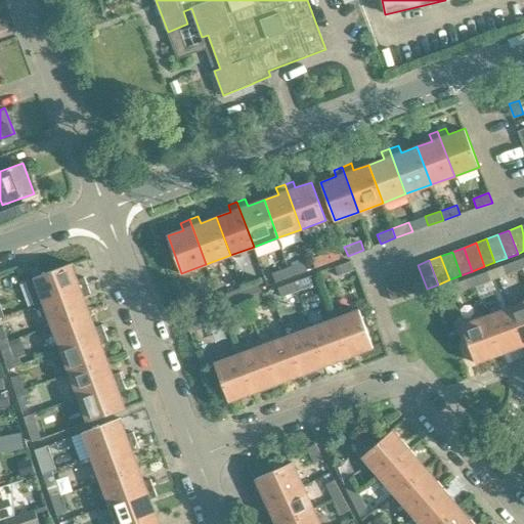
[(522,268),(519,260),(504,265),(507,273),(522,268)]
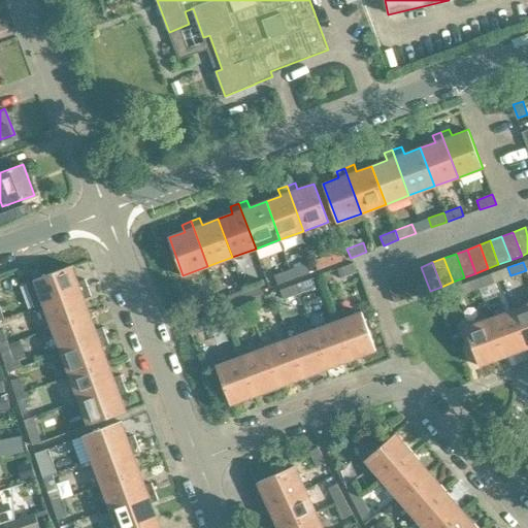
[(341,278),(357,272),(354,263),(337,269),(341,278)]
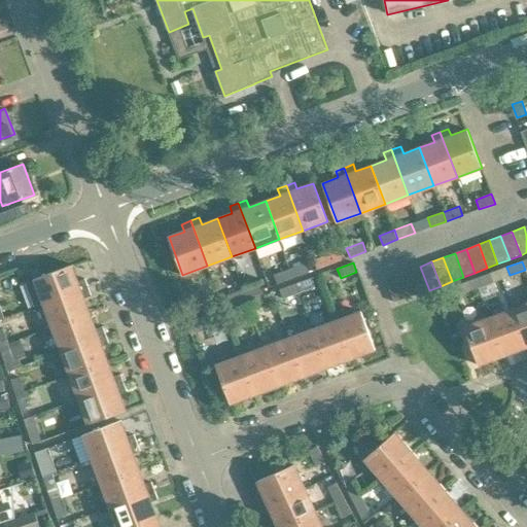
[(310,273),(307,264),(290,270),(293,279),(310,273)]
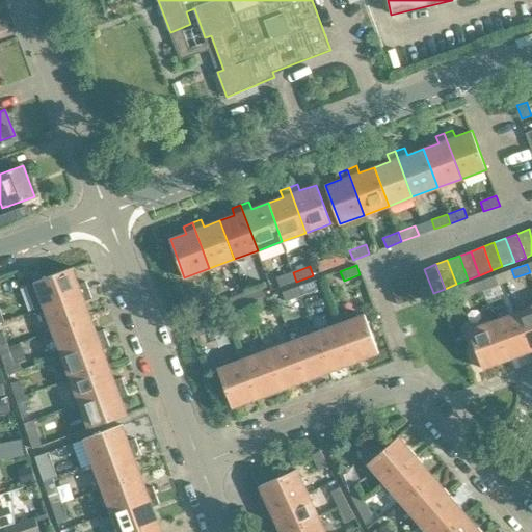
[(35,283),(25,287),(34,310),(44,307),(44,308),(89,290),(86,282),(79,285),(73,268),(34,282),(35,283)]
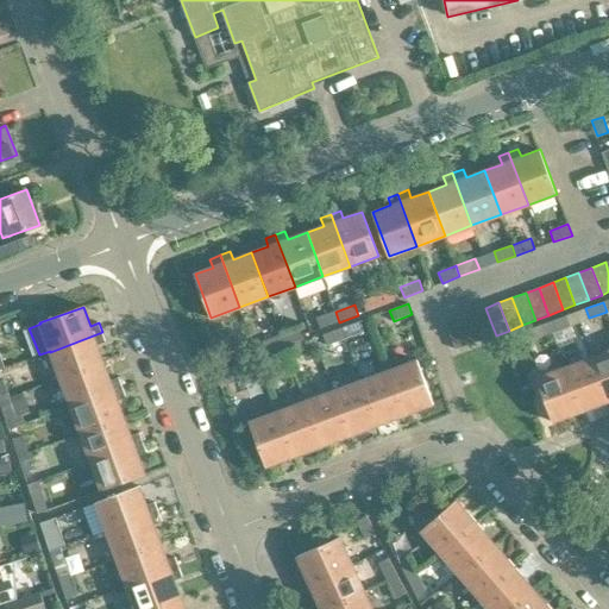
[(339,322),(336,312),(318,318),(321,328),(339,322)]
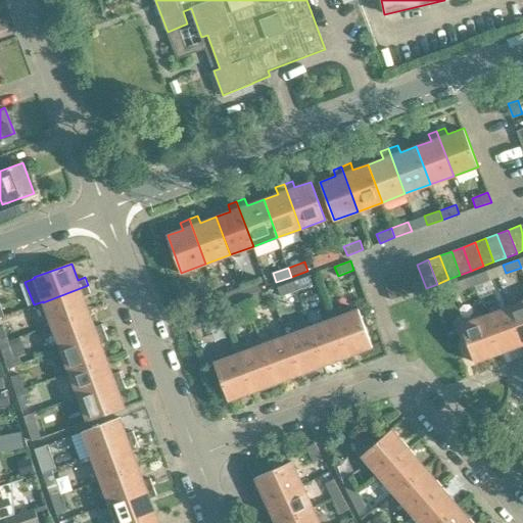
[(489,280),(486,271),(471,277),(474,285),(489,280)]
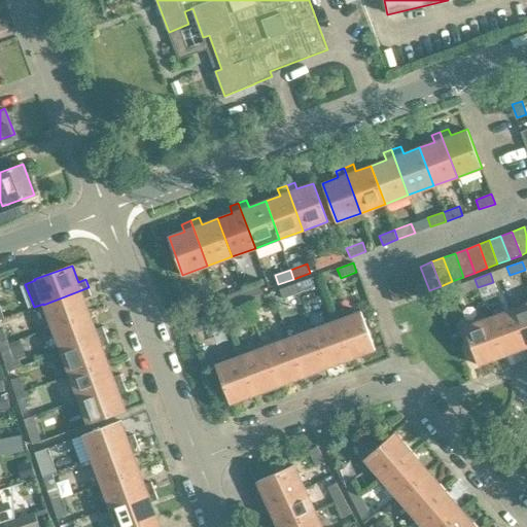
[(315,286),(312,278),(294,284),(297,293),(315,286)]
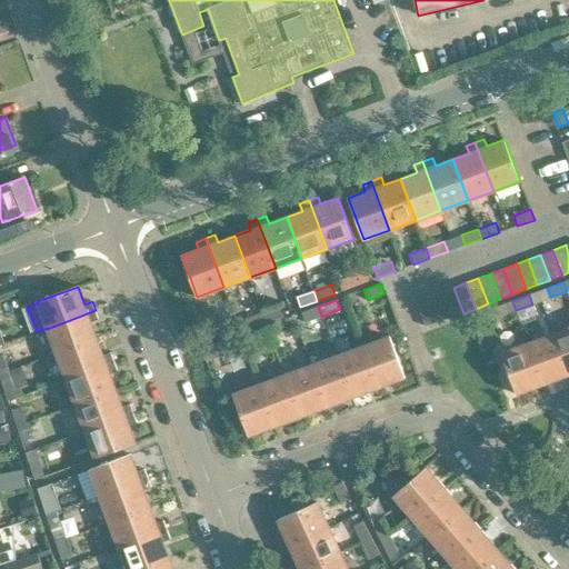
[(516,310),(512,301),(496,307),(498,317),(516,310)]
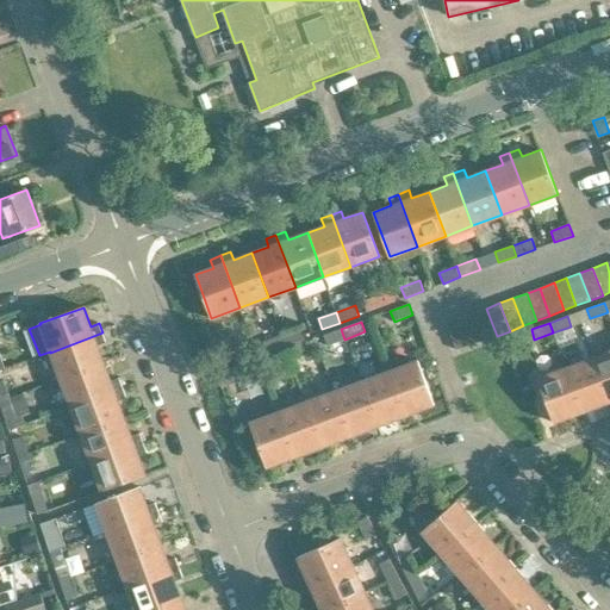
[(344,340),(341,329),(324,335),(328,346),(344,340)]
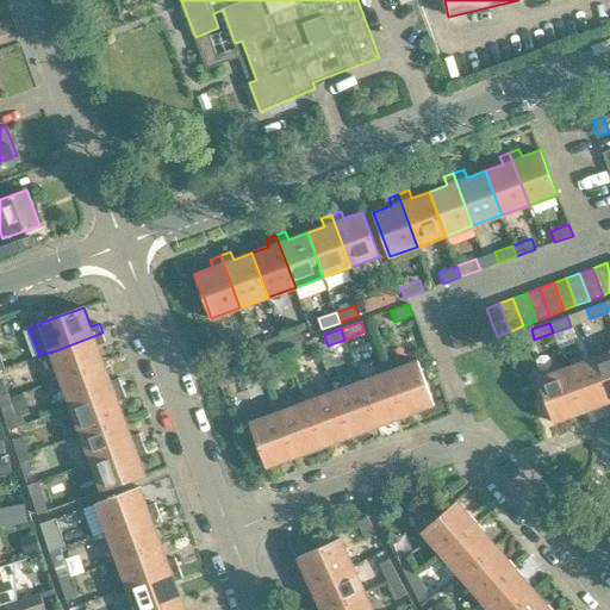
[(302,340),(300,337),(298,330),(281,336),(285,347),(302,340)]
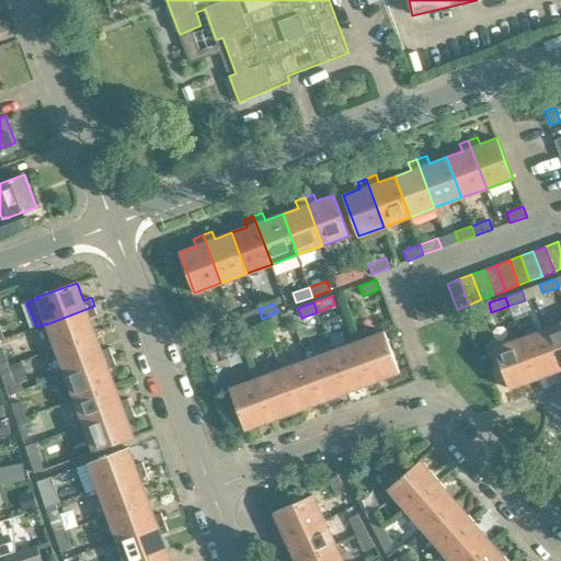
[(96,335),(90,319),(98,316),(94,306),(46,324),(56,350),(96,335)]
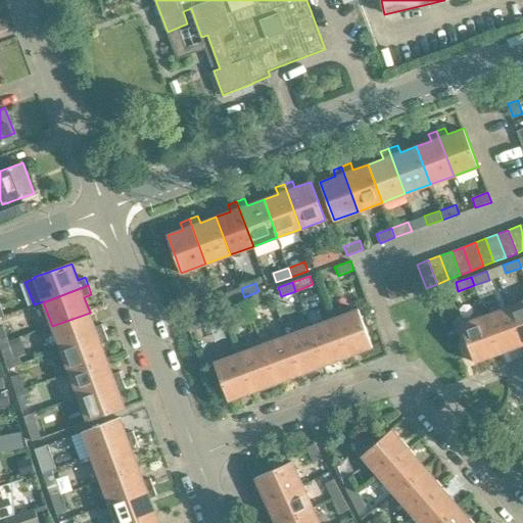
[(244,297),(241,288),(224,294),(228,303),(244,297)]
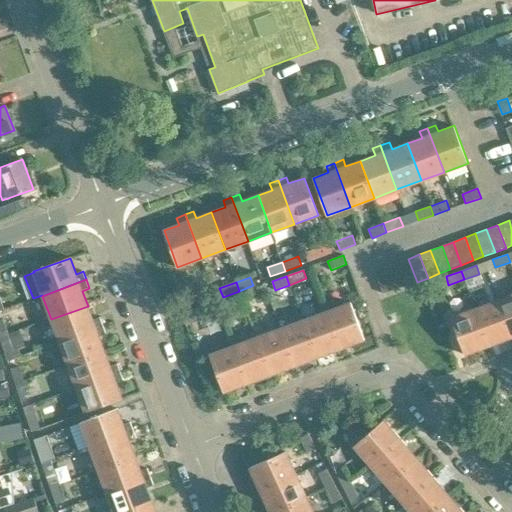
[(256,294),(254,288),(253,285),(239,291),(242,300),(256,294)]
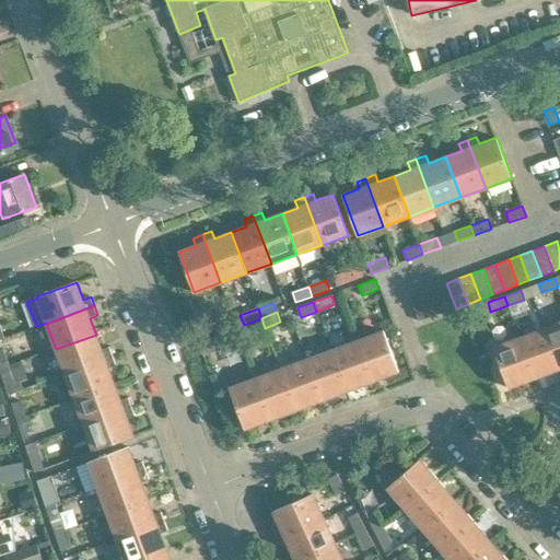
[(265,328),(261,318),(244,325),(247,334),(265,328)]
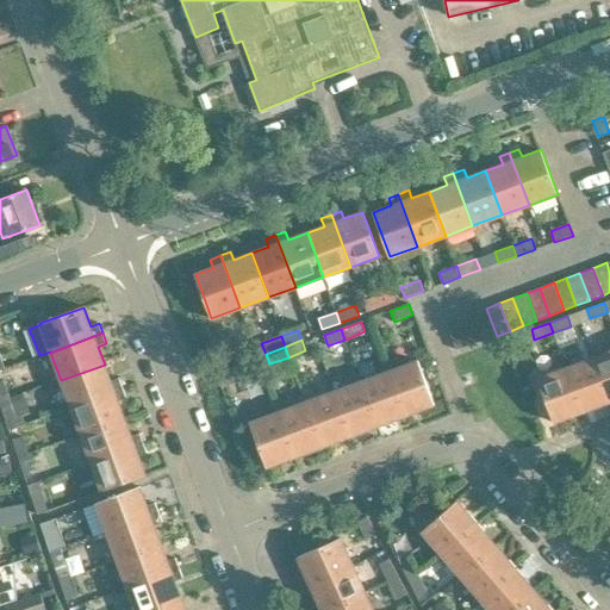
[(609,402),(609,349),(592,356),(609,403),(609,402)]
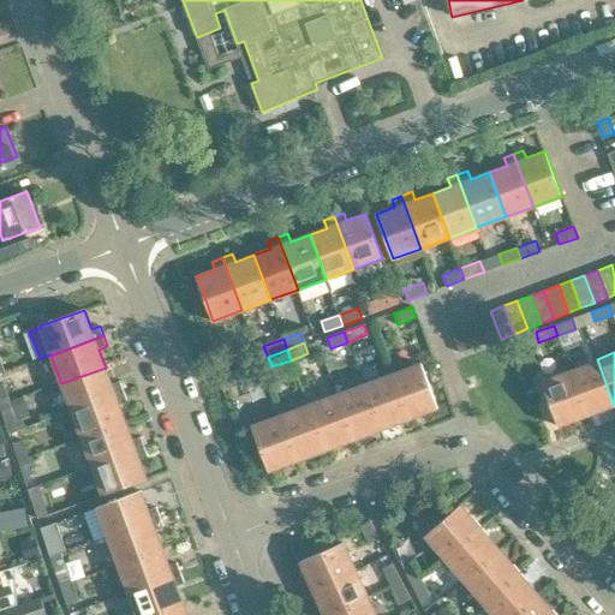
[(233,365),(230,354),(212,362),(215,372),(233,365)]
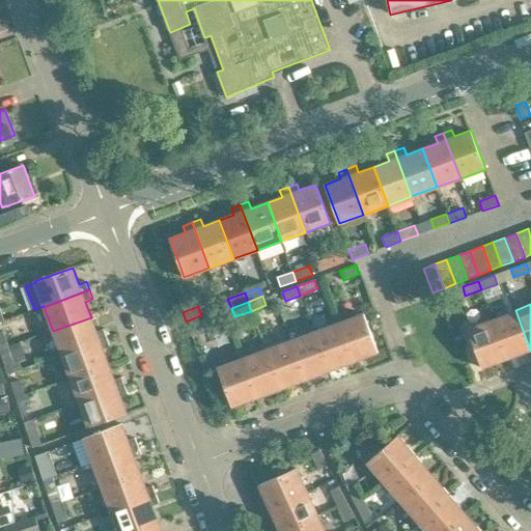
[(530,351),(515,310),(492,318),(507,359),(530,351)]
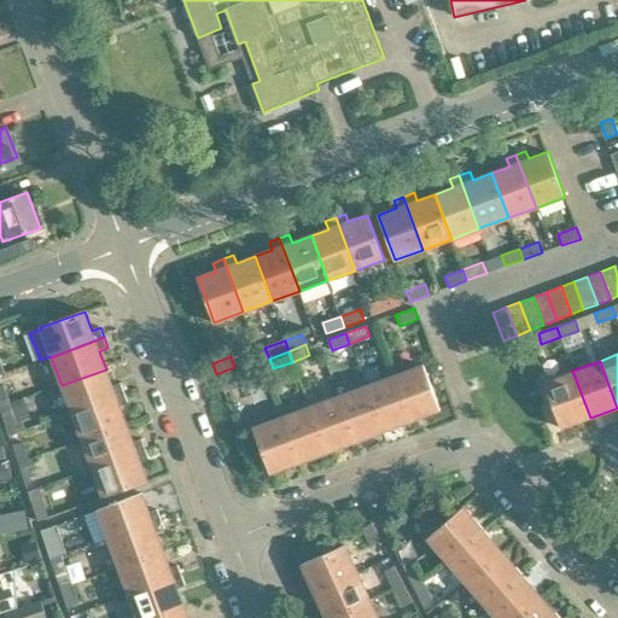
[(441,410),(423,365),(394,375),(410,423),(441,410)]
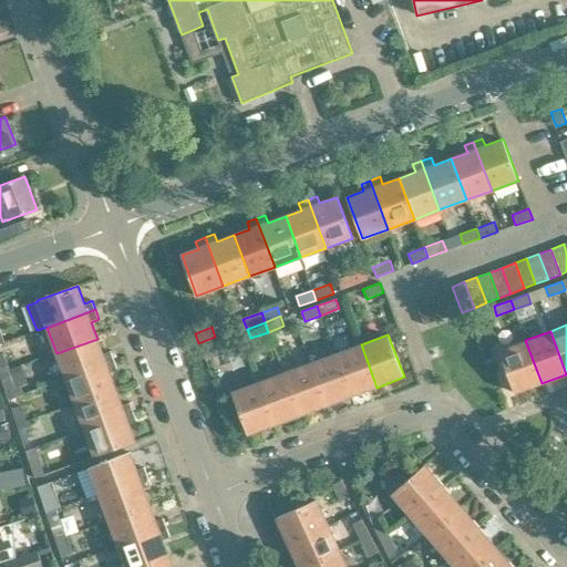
[(114,361),(111,352),(103,354),(98,339),(57,353),(66,380),(114,361)]
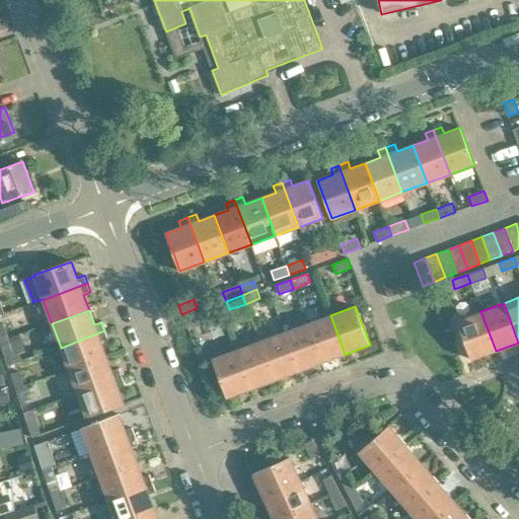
[(496,351),(480,311),(456,320),(470,360),(496,351)]
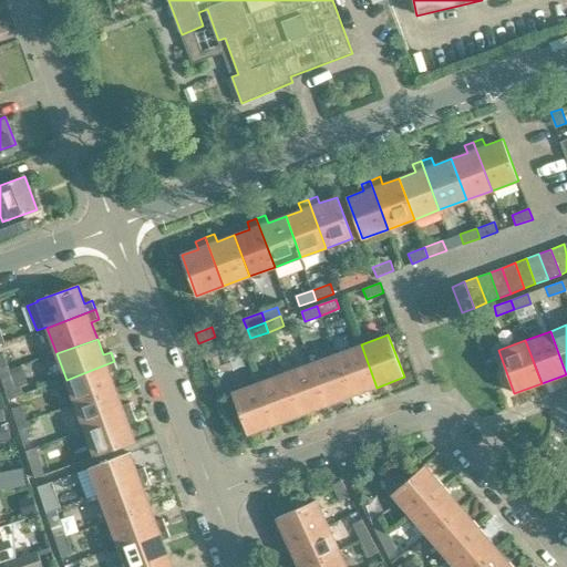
[(205,359),(222,352),(218,343),(202,349),(205,359)]
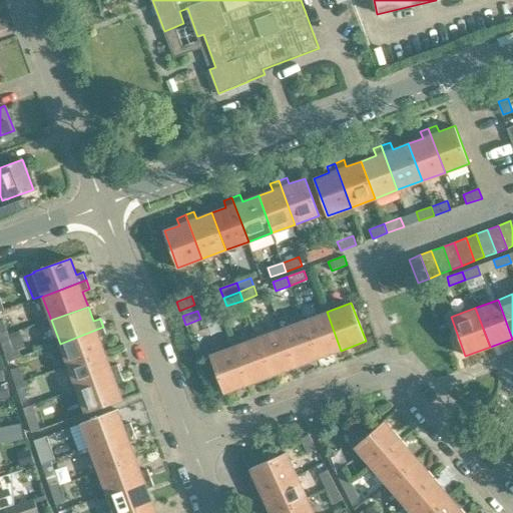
[(341,351),(327,312),(304,320),(318,359),(341,351)]
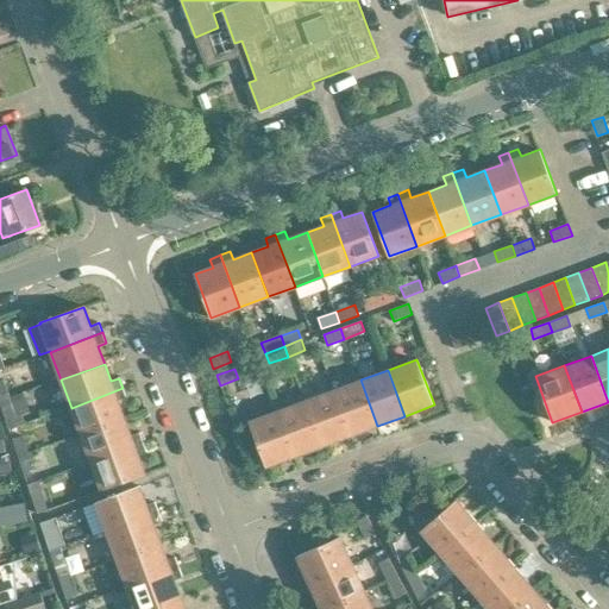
[(11,397),(5,378),(0,380),(0,399),(1,401),(11,397)]
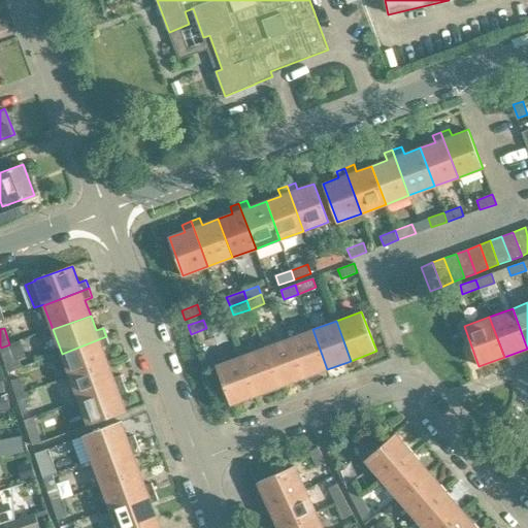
[(327,369),(312,329),(289,338),(303,377),(327,369)]
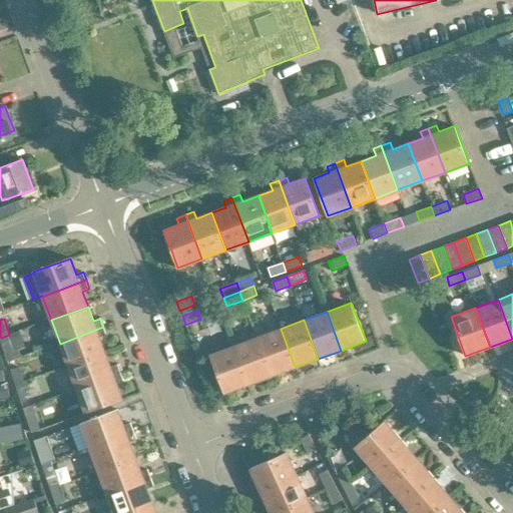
[(105,354),(99,338),(106,336),(103,327),(60,344),(68,367),(105,354)]
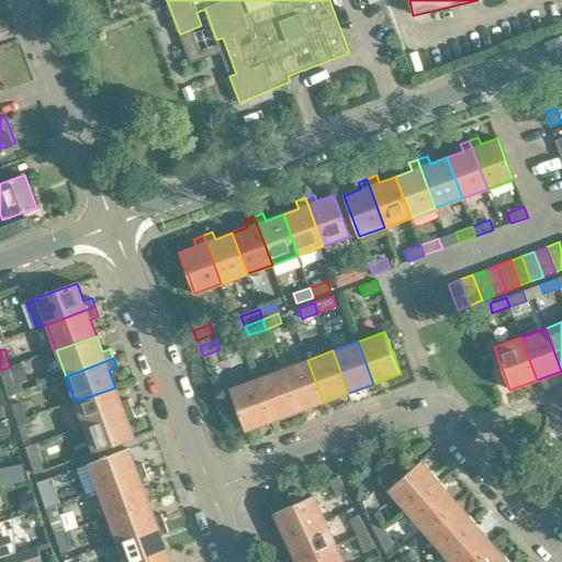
[(323,402),(307,360),(282,369),(298,412),(323,402)]
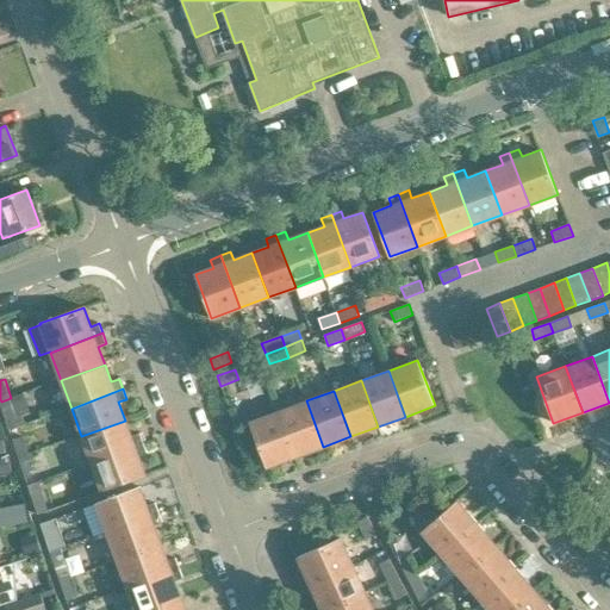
[(17,417),(11,398),(1,402),(7,419),(17,417)]
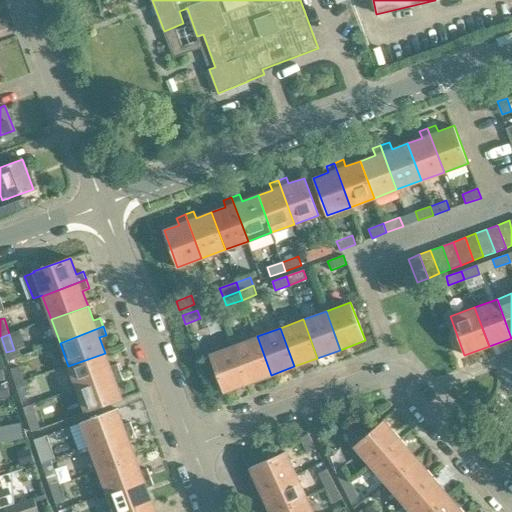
[(271,375),(257,336),(233,345),(247,384),(271,375)]
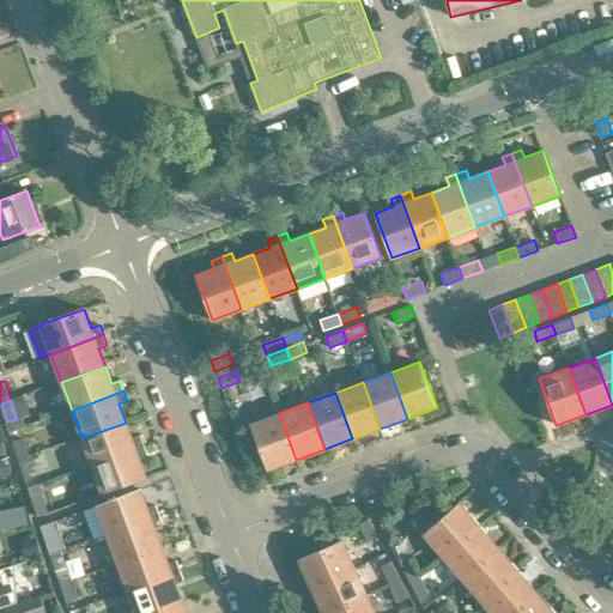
[(296,460),(279,413),(252,424),(268,469),(296,460)]
